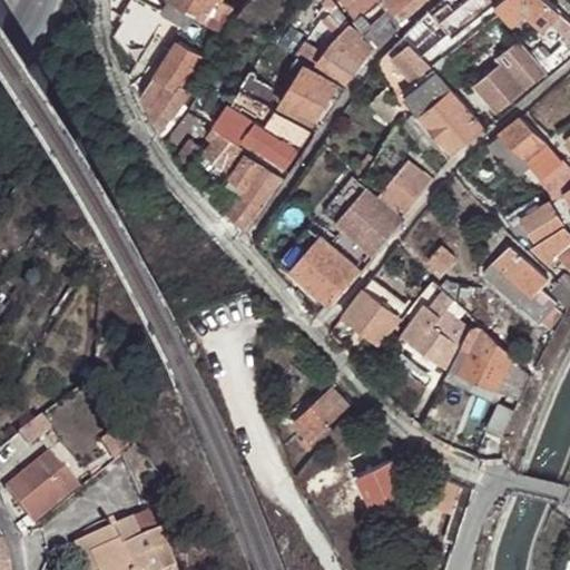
[(134,70),(167,16),(159,10),(143,0),(129,0),(121,17),(127,21),(117,37),(133,69),(134,70)]
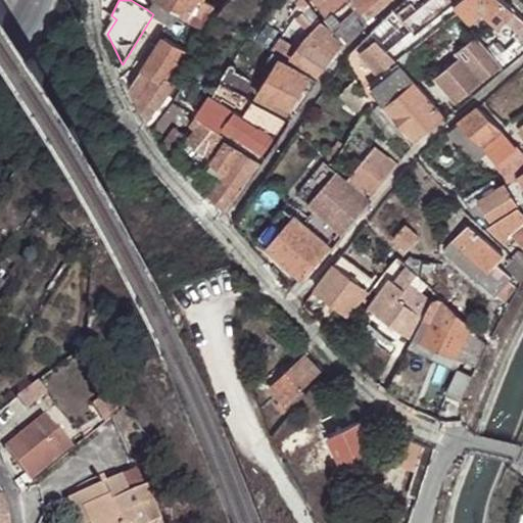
[(177,38),(200,0),(151,0),(146,9),(153,14),(168,22),(163,30),(177,38)]
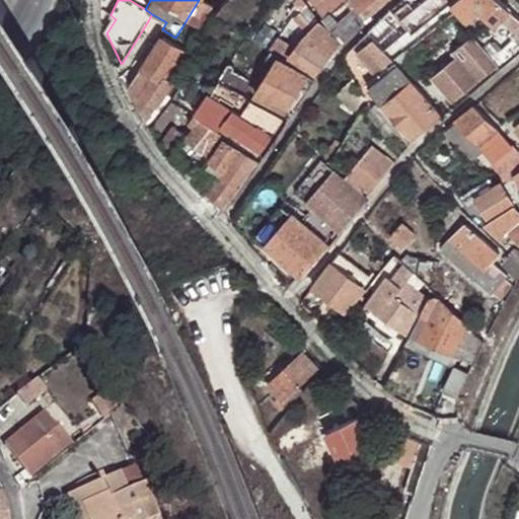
[(345,0),(310,0),(322,17),(329,12),(345,1),(345,0)]
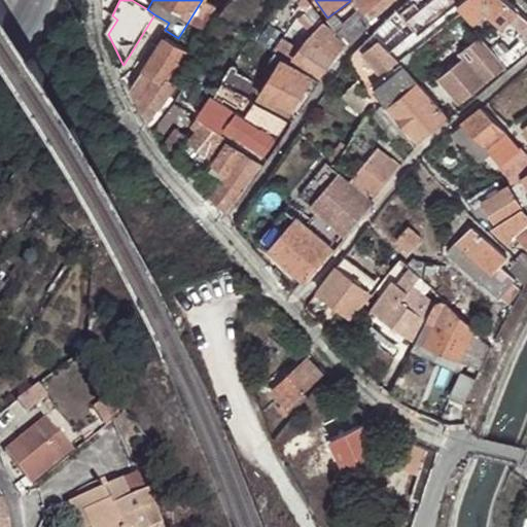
[(362,26),(372,18),(365,10),(355,0),(350,0),(350,1),(357,9),(343,21),(335,12),(327,18),(346,43),(362,26)]
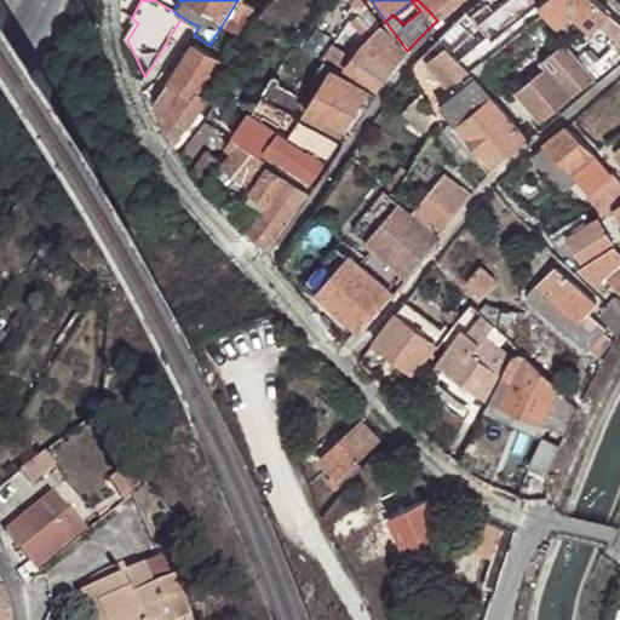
[(446,13),(459,0),(418,0),(430,12),(436,5),(446,13)]
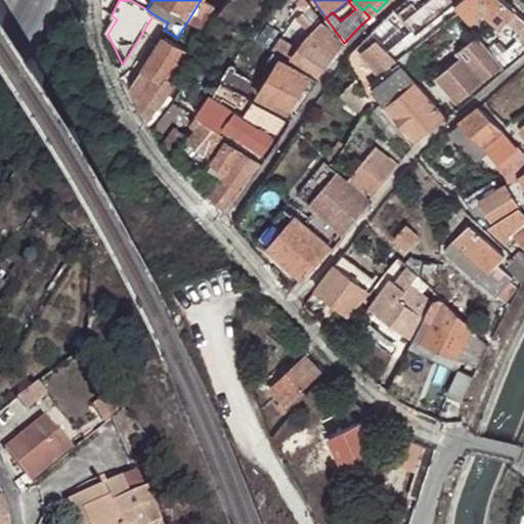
[(395,10),(370,32),(397,58),(407,50),(417,43),(412,38),(426,27),(452,5),(459,0),(428,0),(418,8),(412,3),(399,14),(395,10)]
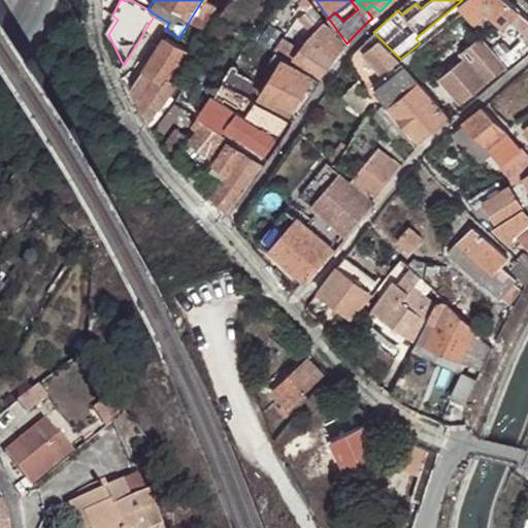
[(462,0),(456,5),(460,10),(470,23),(485,11),(501,27),(507,21),(519,10),(507,0),(462,0)]
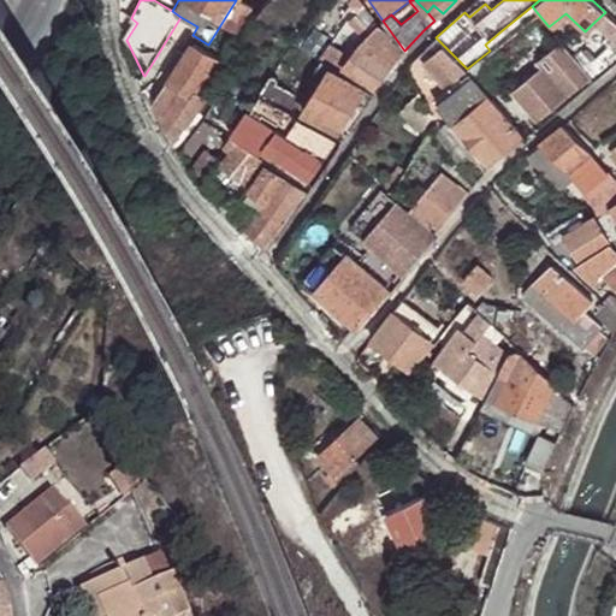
[(434,21),(443,13),(433,5),(427,12),(434,21)]
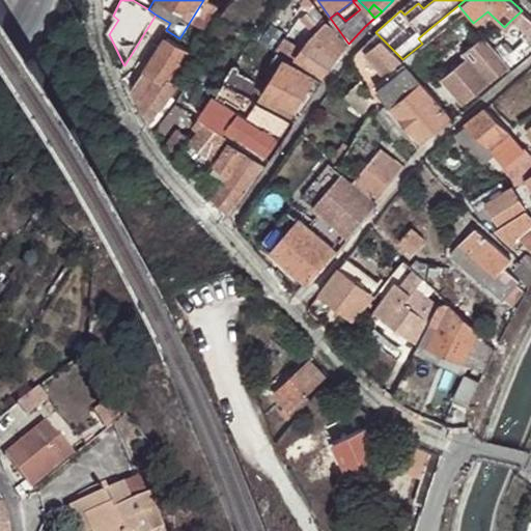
[(431,27),(436,33),(463,10),(458,5),(431,27)]
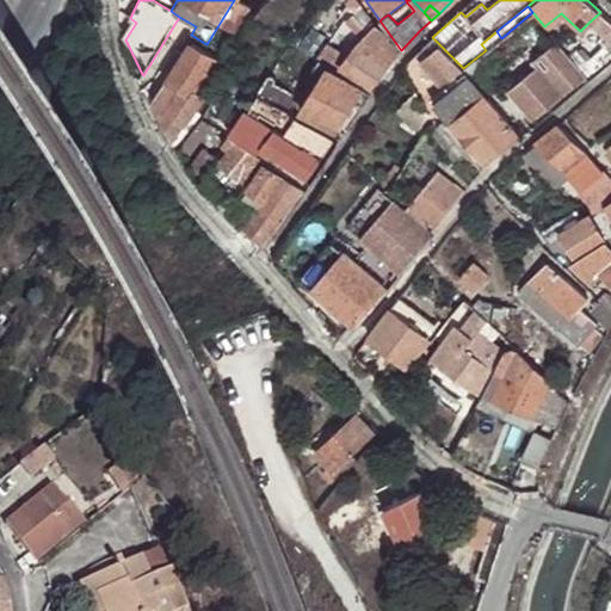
[(362,31),(374,22),(364,7),(351,17),(362,31)]
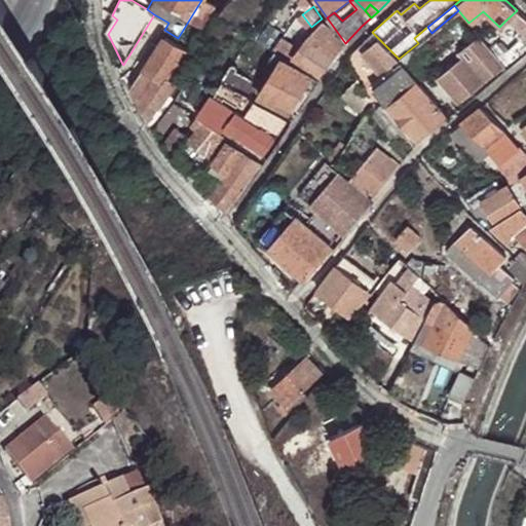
[(525,19),(517,10),(505,21),(524,39),(525,37),(525,19)]
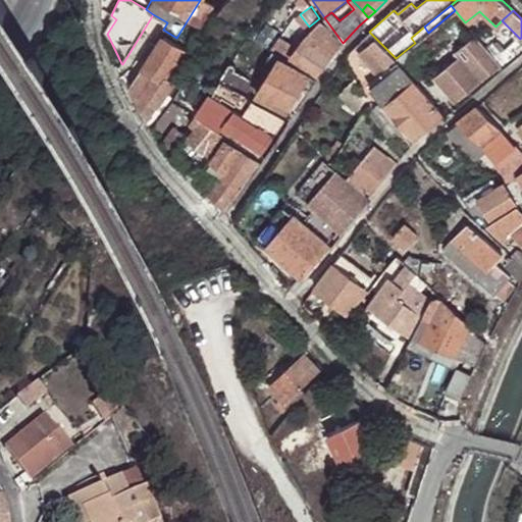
[(330,57),(335,50),(309,33),(305,40),(330,57)]
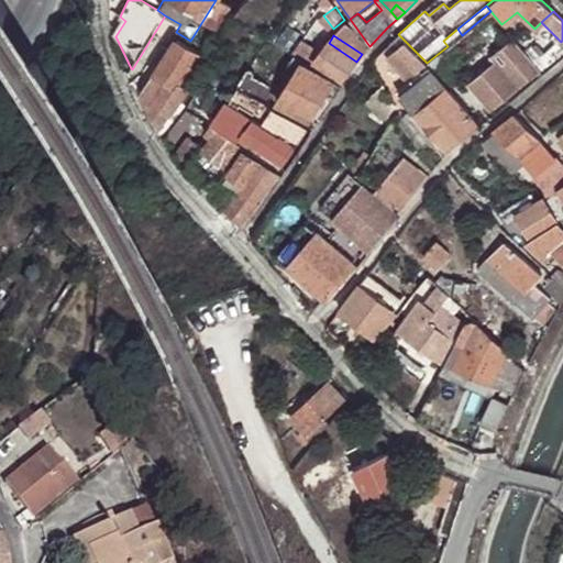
[(518,87),(539,69),(522,51),(511,36),(489,55),(495,61),(518,87)]
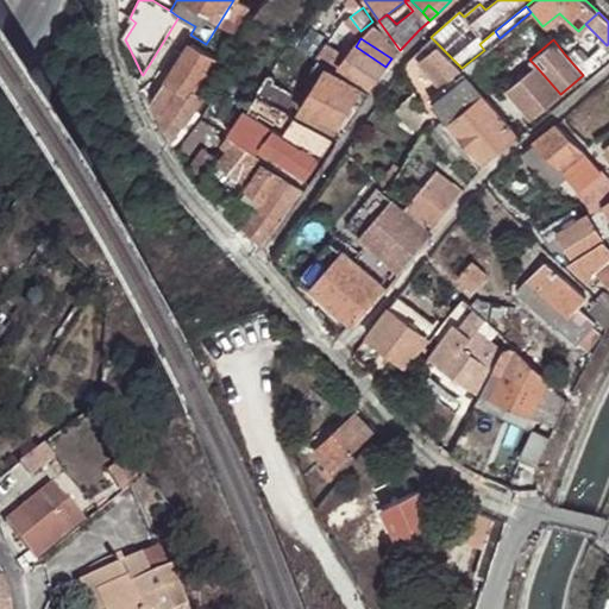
[(340,67),(347,56),(325,42),(315,58),(316,60),(326,66),(337,71),(340,67)]
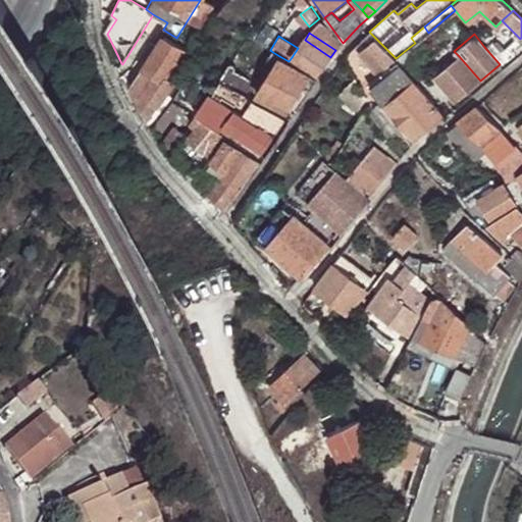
[(372,36),(354,52),(378,82),(399,63),(372,36)]
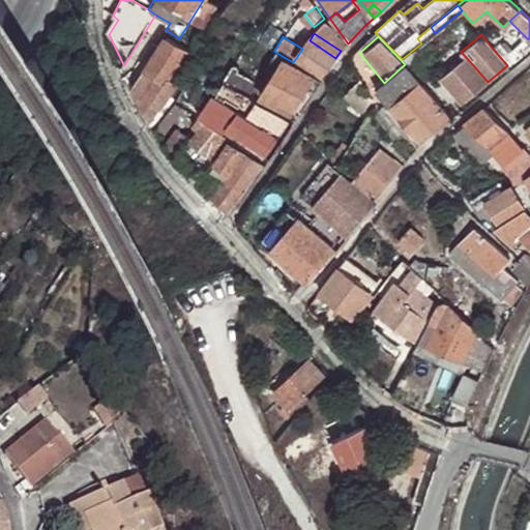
[(152,129),(166,113),(159,109),(175,85),(167,80),(185,51),(166,37),(144,70),(155,79),(147,92),(143,98),(155,108),(146,121),(152,129)]
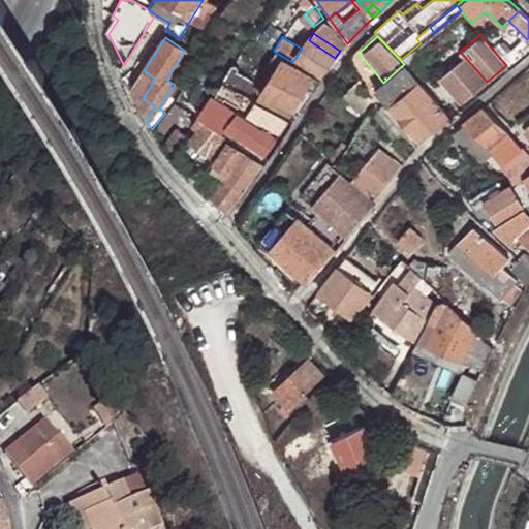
[(506,65),(509,68),(528,54),(528,47),(524,42),(510,53),(501,39),(491,48),(506,65)]
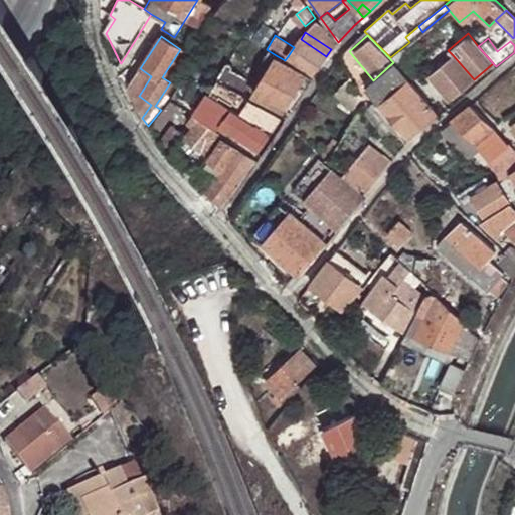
[(313,73),(326,56),(301,39),(294,47),(288,56),(313,73)]
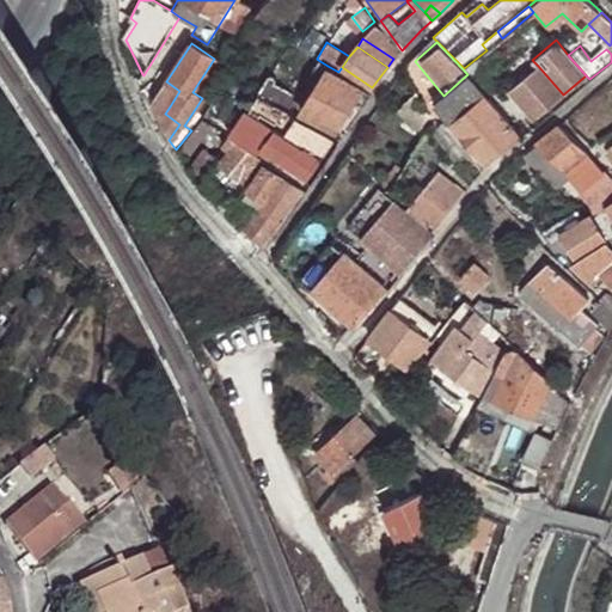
[(464,68),(477,86),(484,93),(496,84),(476,59),(464,68)]
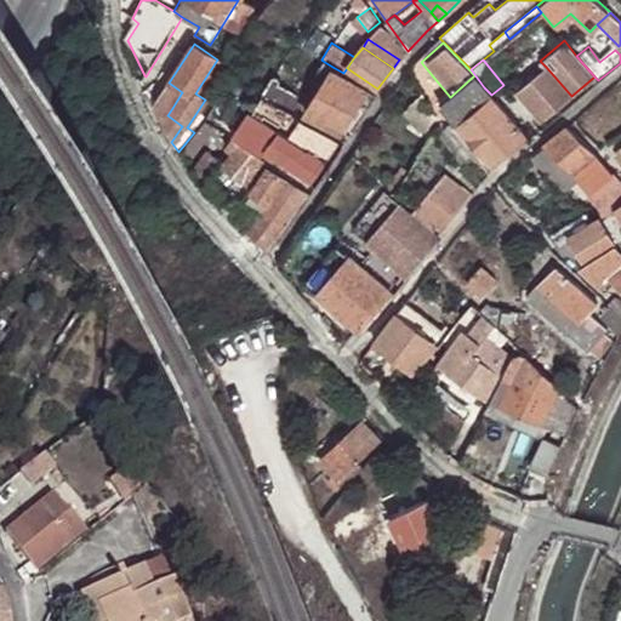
[(331,69),(332,67),(323,61),(317,72),(326,78),(331,69)]
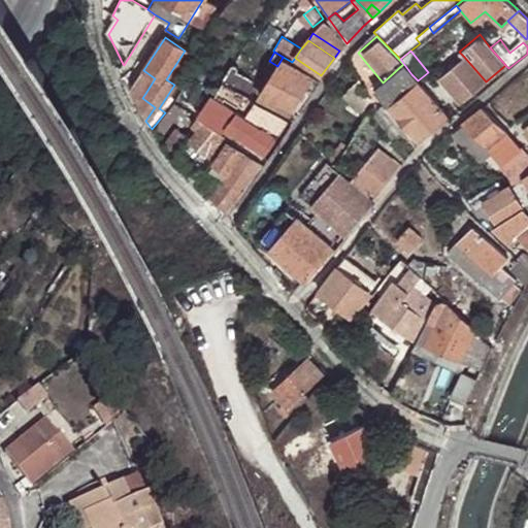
[(486,81),(464,57),(438,77),(460,103),(486,81)]
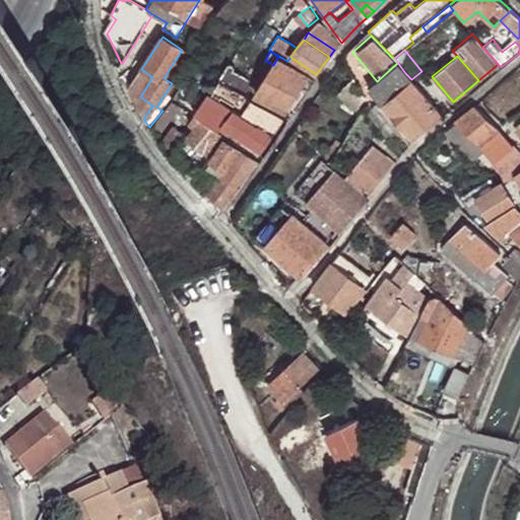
[(47,77),(35,57),(30,59),(43,80),(47,77)]
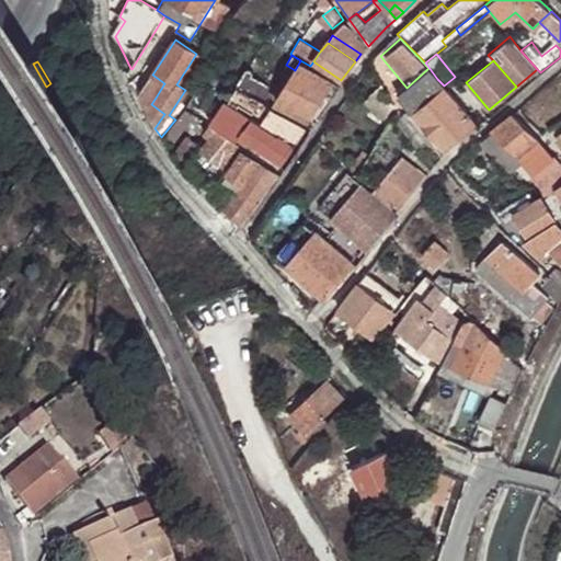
[(330,81),(299,63),(295,70),(276,101),(307,119),(330,81)]
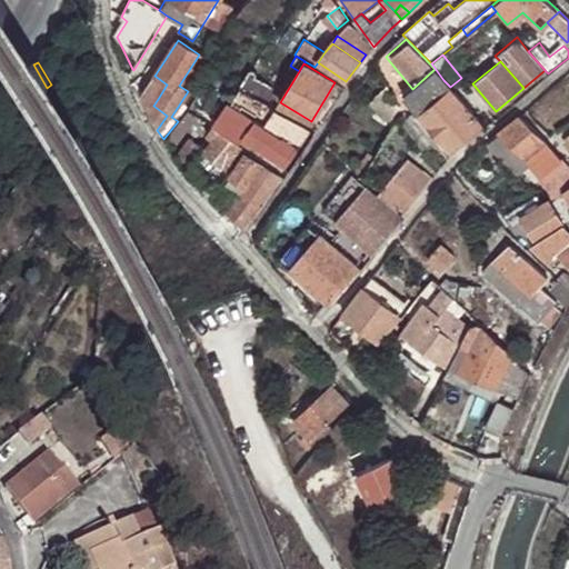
[(167,85),(155,76),(145,91),(158,99),(167,85)]
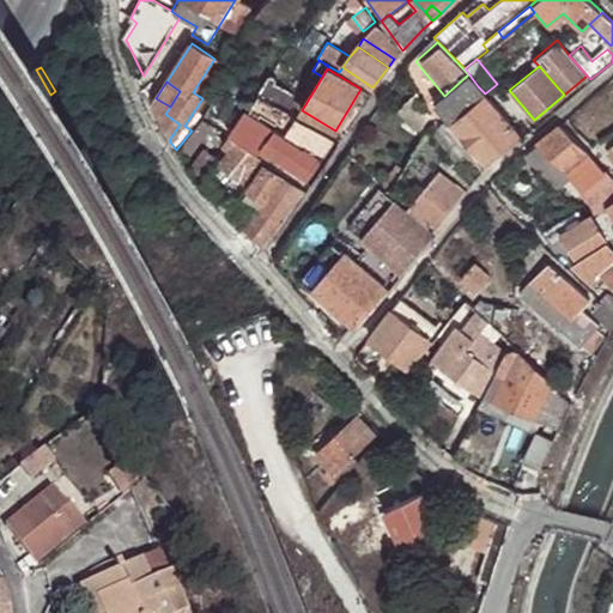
[(6,87),(22,113),(25,110),(10,85),(6,87)]
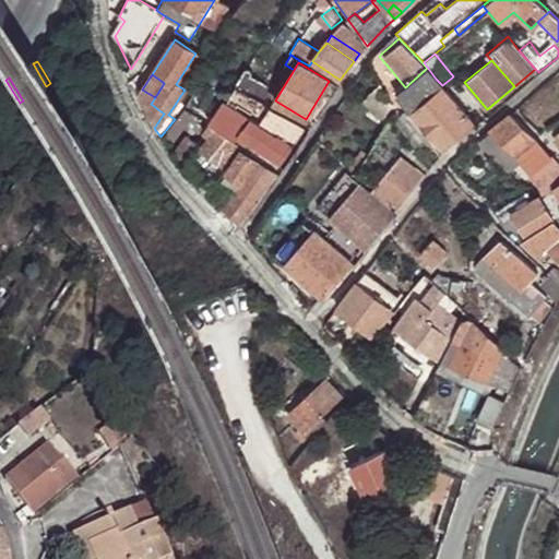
[(436,79),(407,105),(413,113),(444,88),(442,85),(436,79)]
